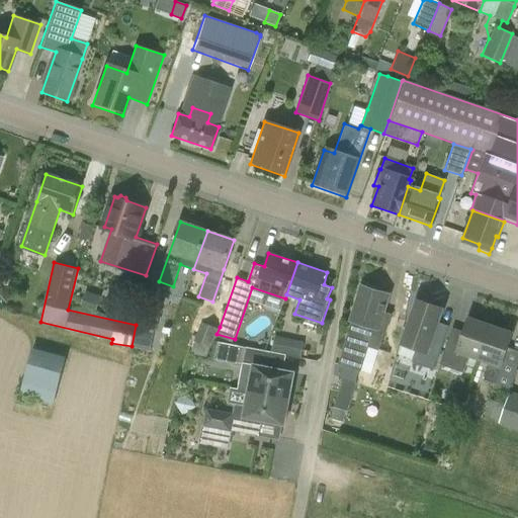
[(393,315),(384,312),(391,294),(362,285),(351,321),(352,322),(337,372),(359,379),(369,347),(379,350),(393,315)]
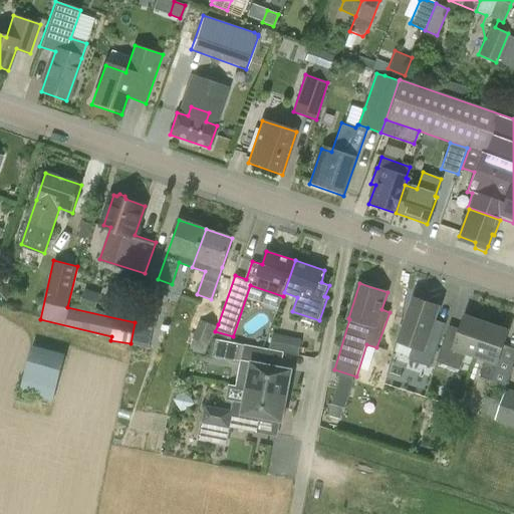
[(156,325),(162,297),(145,293),(138,322),(156,325)]
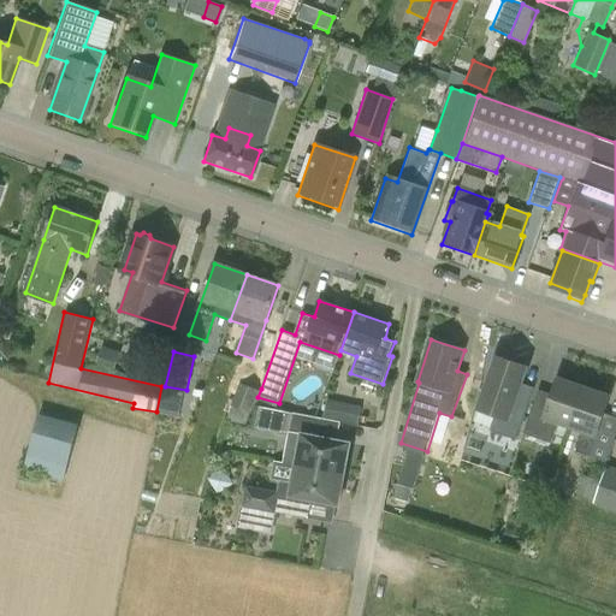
[(495,359),(478,410),(495,416),(490,433),(516,442),(526,409),(513,406),(525,368),(495,359)]
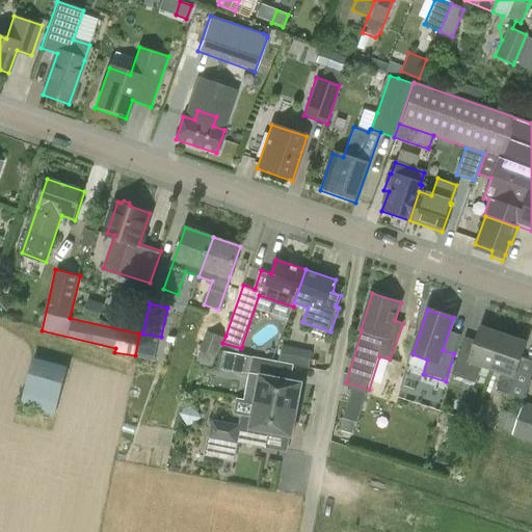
[(481,366),(491,370),(503,335),(480,327),(468,366),(456,362),(451,376),(475,383),(481,366)]
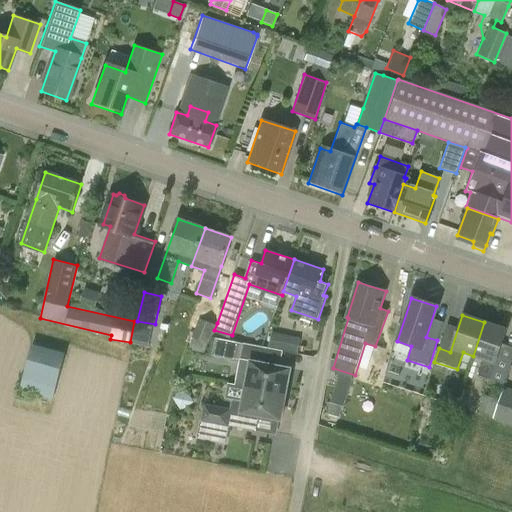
[(204,354),(214,330),(217,323),(199,317),(188,349),(204,354)]
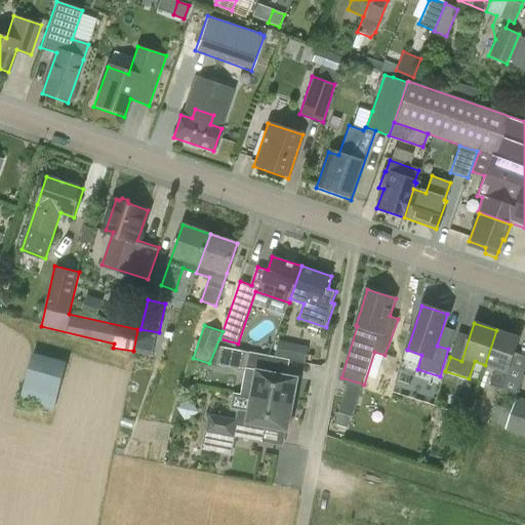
[(519,338),(496,330),(485,365),(495,368),(490,386),(501,390),(519,338)]
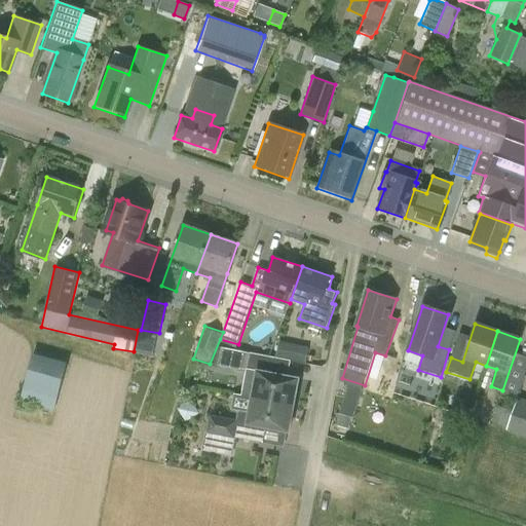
[(39,352),(25,400),(59,410),(73,362),(39,352)]
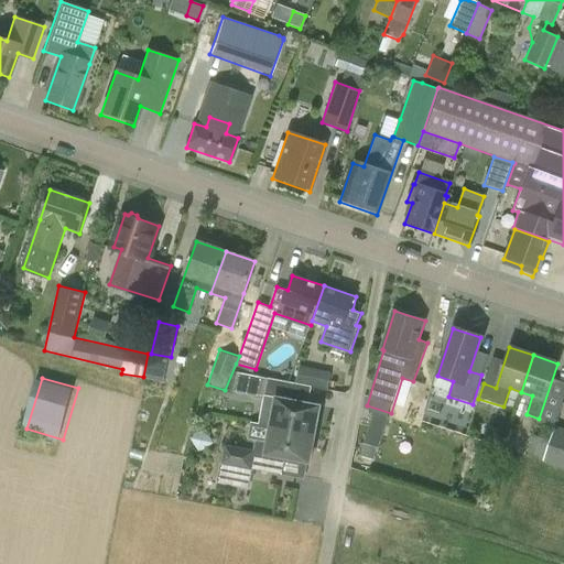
[(274,410),(271,425),(315,434),(321,405),(297,401),(301,384),(268,378),(262,408),(274,410)]
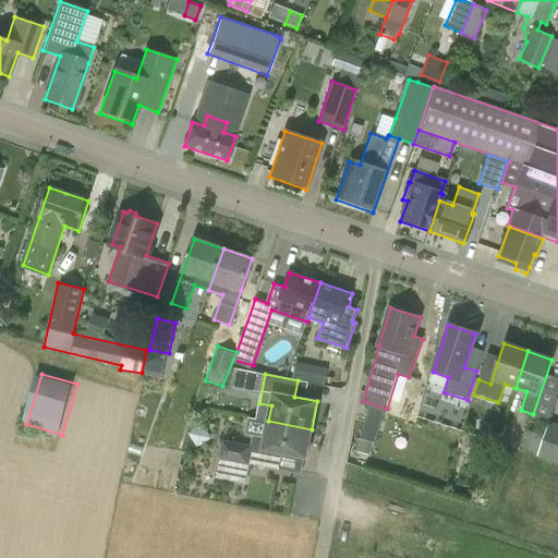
[(557,462),(557,425),(528,415),(517,449),(557,462)]
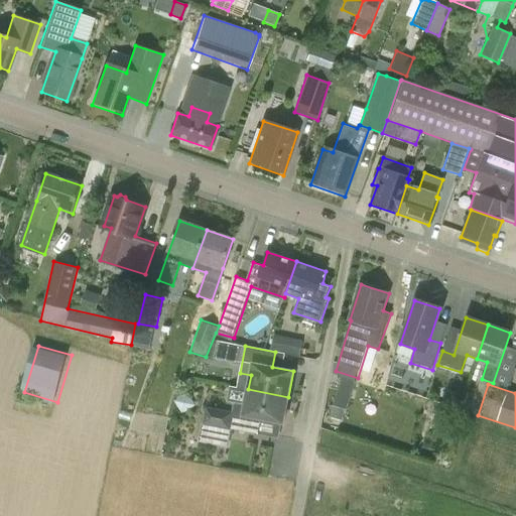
[(203,423),(229,428),(259,434),(262,418),(283,422),(288,397),(248,389),(245,403),(234,401),(232,412),(206,407),(203,423)]
